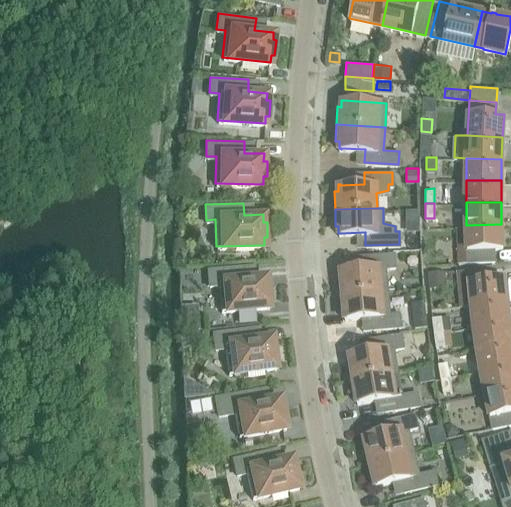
[(502,247),(501,224),(466,225),(467,248),(468,261),(494,259),(494,247),(502,247)]
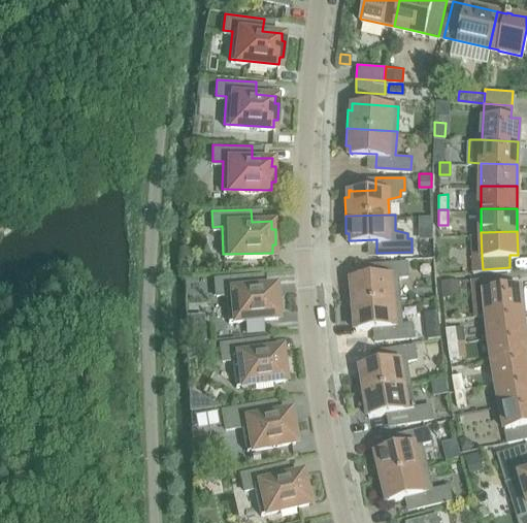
[(348,285),(350,303),(399,298),(397,274),(407,273),(405,260),(376,263),(379,275),(354,278),(351,278),(352,285),(348,285)]
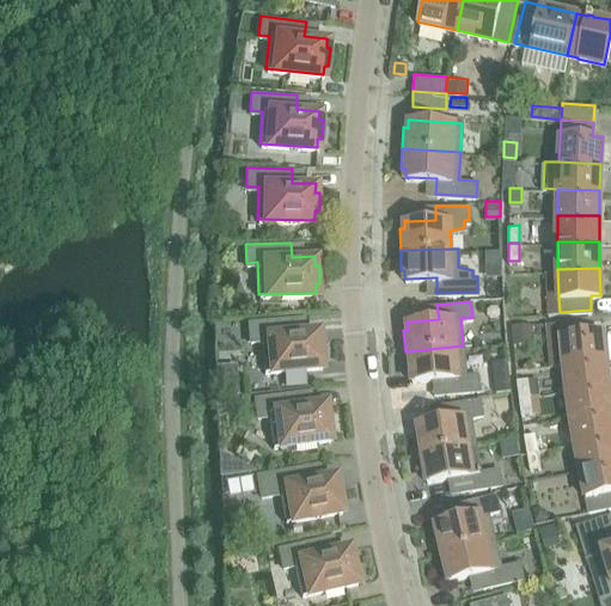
[(294,331),(293,316),(248,320),(250,338),(261,338),(263,369),(321,365),(321,356),(324,356),(323,337),(318,337),(318,329),(294,331)]
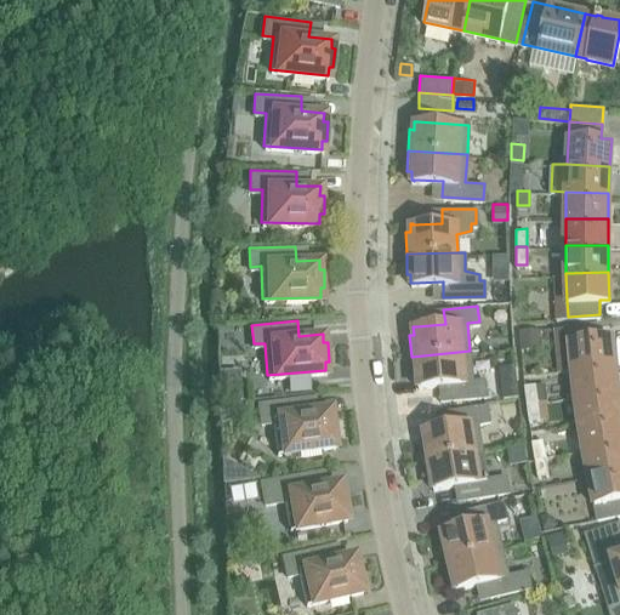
[(573,368),(614,363),(612,335),(602,336),(601,322),(568,324),(573,368)]
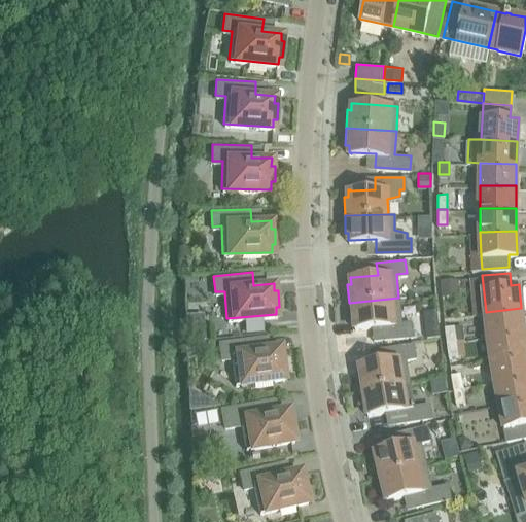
[(454,277),(440,277),(441,296),(455,294),(454,277)]
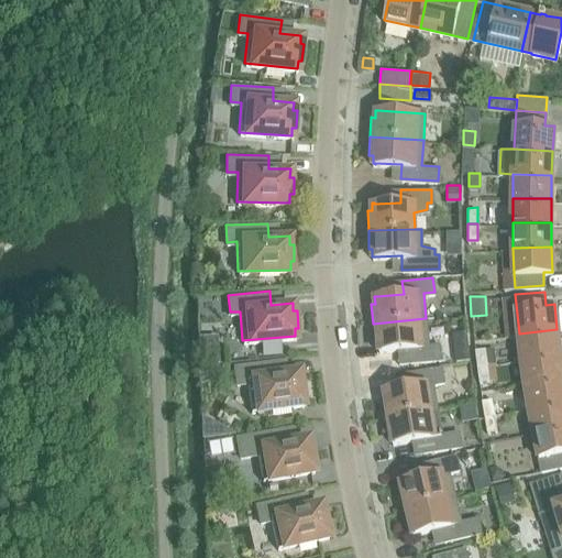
[(428,345),(426,318),(373,324),(374,342),(378,342),(378,350),(382,349),(408,347),(409,360),(440,358),(439,343),(428,345)]
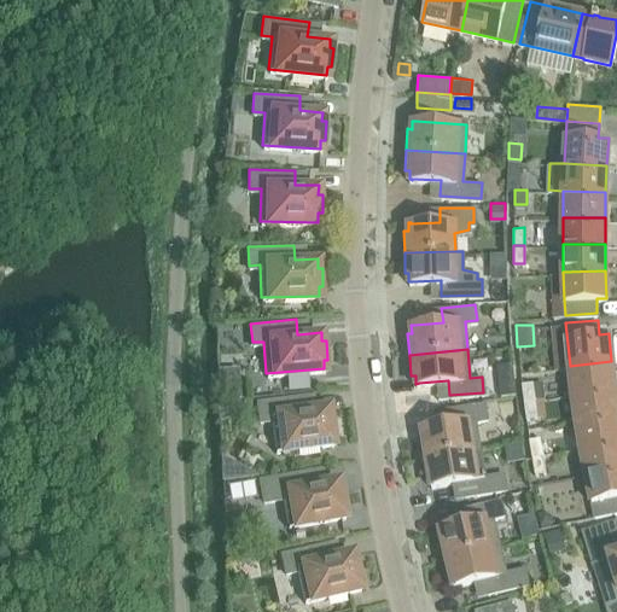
[(615,388),(611,361),(570,366),(572,392),(615,388)]
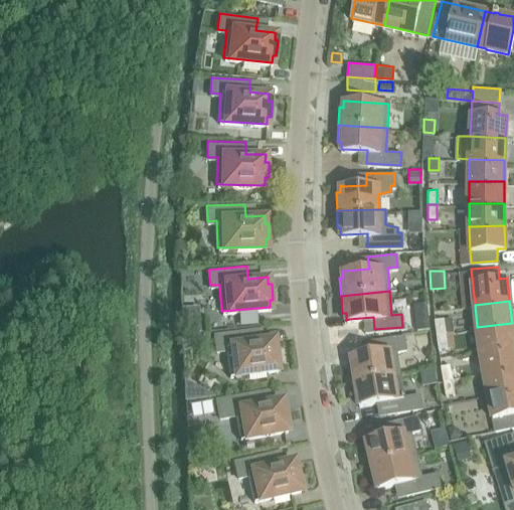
[(427,312),(415,313),(416,329),(430,328),(427,312)]
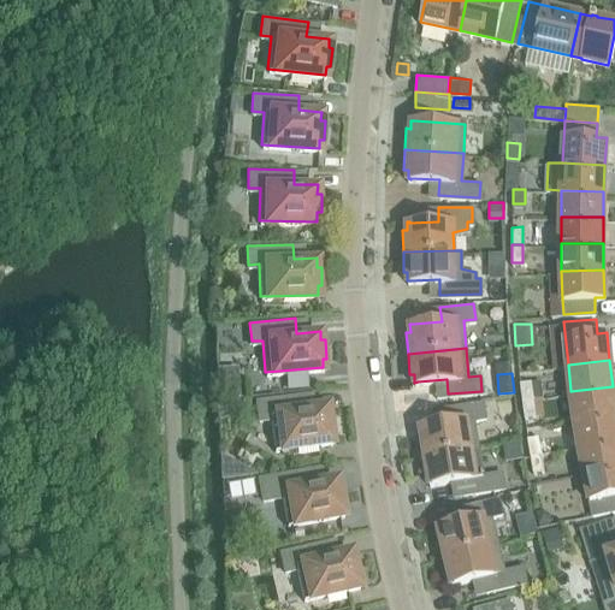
[(522,397),(533,396),(531,378),(520,379),(522,397)]
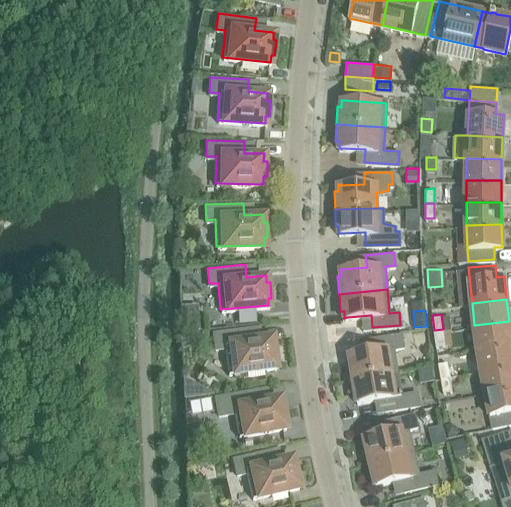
[(474,325),(477,347),(510,342),(510,335),(509,321),(474,325)]
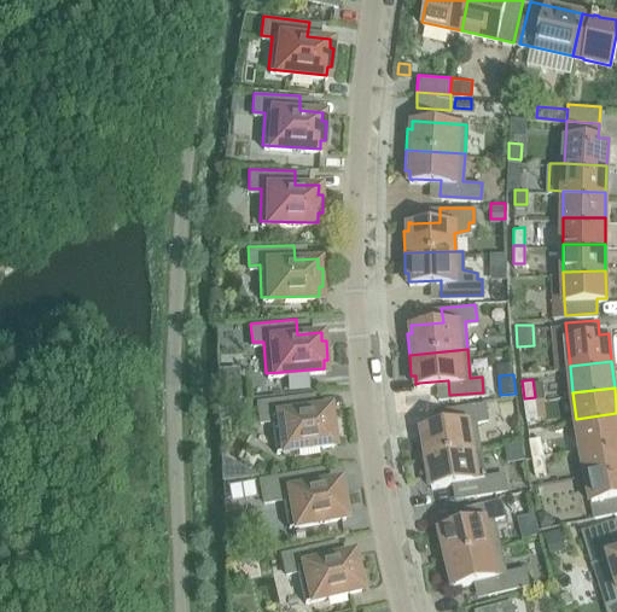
[(304,408),(303,394),(257,400),(260,418),(271,417),(274,449),(332,442),(331,432),(336,432),(333,413),(329,414),(327,406),(304,408)]
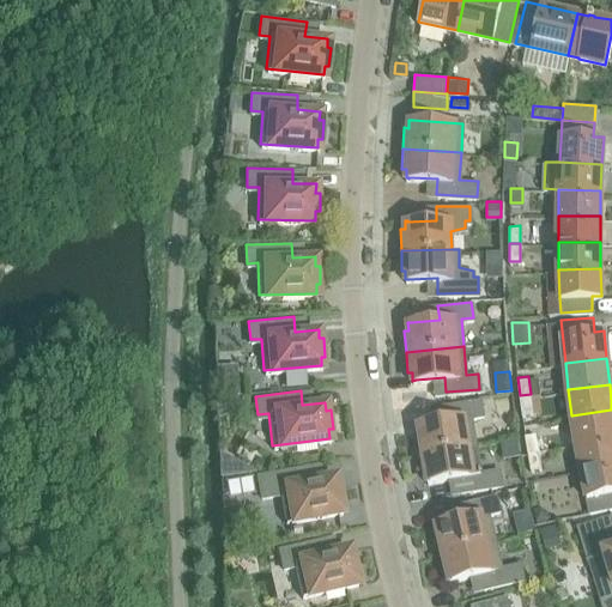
[(531,394),(520,395),(522,412),(533,411),(531,394)]
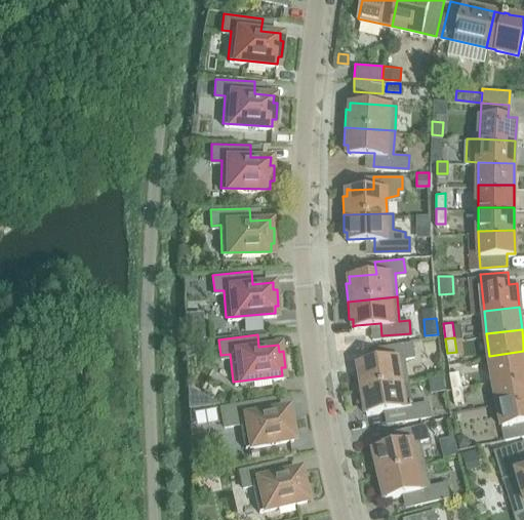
[(356,370),(358,388),(407,380),(403,356),(413,354),(411,342),(383,346),(385,358),(361,362),(360,362),(358,362),(359,369),(356,370)]
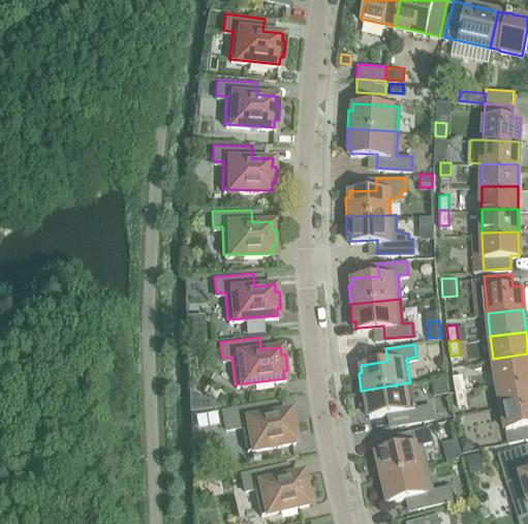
[(527,375),(527,353),(493,359),(497,381),(527,375)]
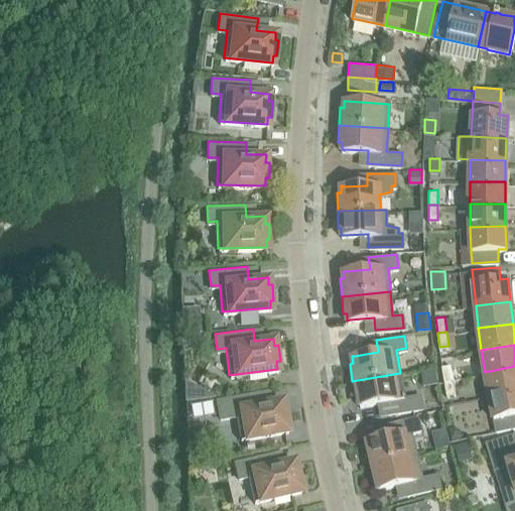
[(444,379),(454,377),(452,363),(441,365),(444,379)]
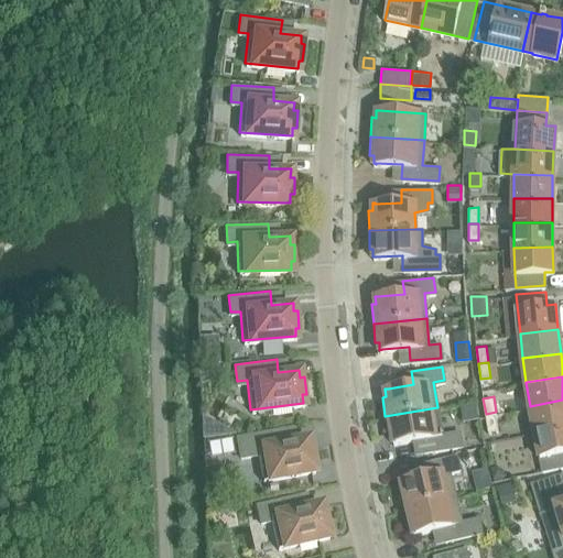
[(562,425),(562,400),(530,406),(534,430),(562,425)]
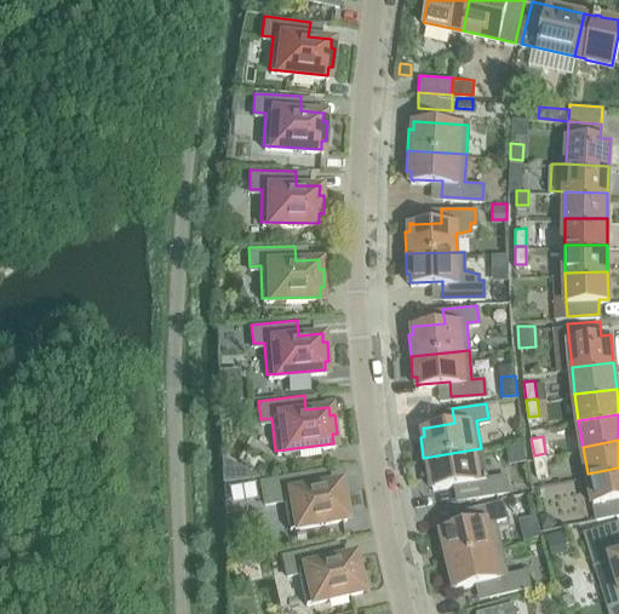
[(486,476),(481,448),(423,458),(427,478),(431,478),(433,486),(435,486),(464,481),(466,495),(506,488),(504,474),(486,476)]
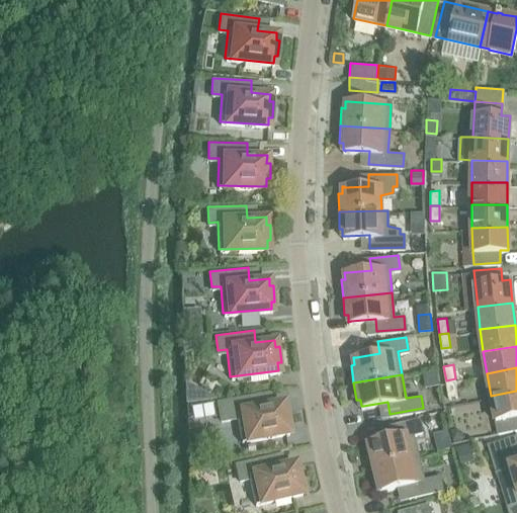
[(455,378),(446,380),(448,395),(458,394),(455,378)]
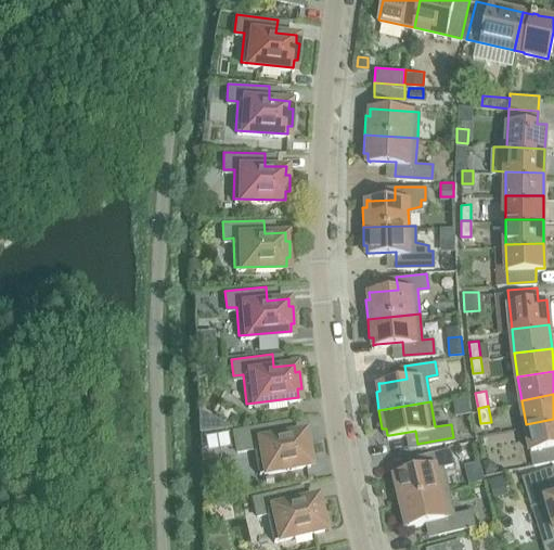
[(231,422),(213,413),(215,425),(231,423),(231,422)]
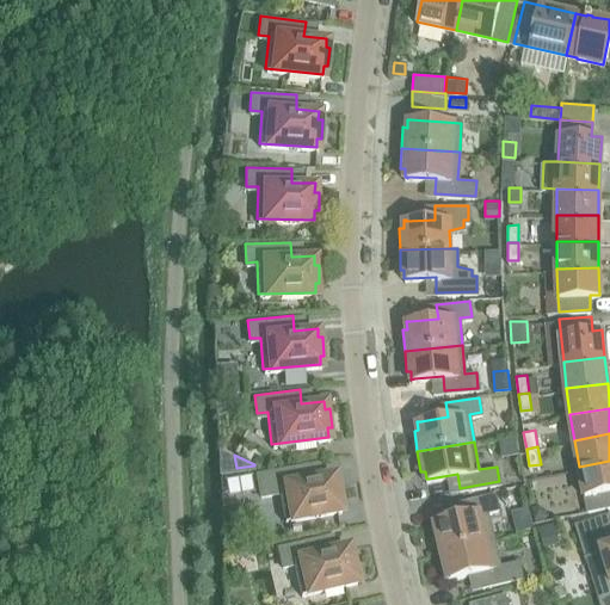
[(609,461),(579,467),(581,481),(587,508),(609,504),(609,461)]
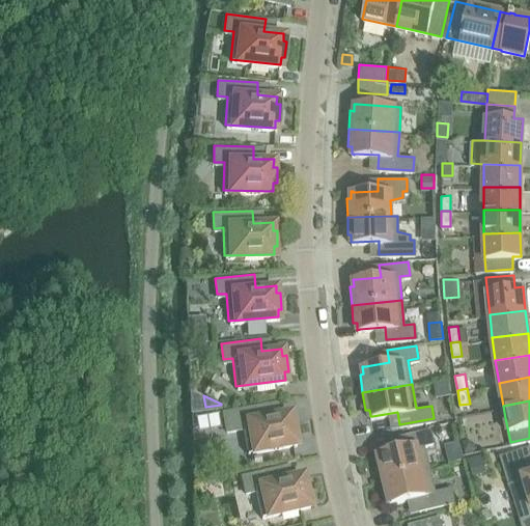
[(271,415),(268,403),(222,411),(226,428),(243,425),(247,451),(296,442),(295,435),(298,434),(295,418),(291,418),(290,411),(271,415)]
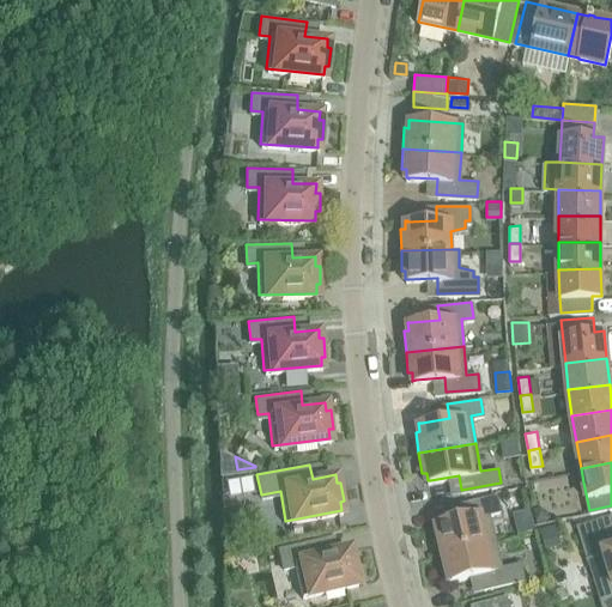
[(434,532),(438,552),(495,539),(488,511),(500,509),(496,493),(464,502),(466,516),(438,522),(436,523),(437,530),(434,532)]
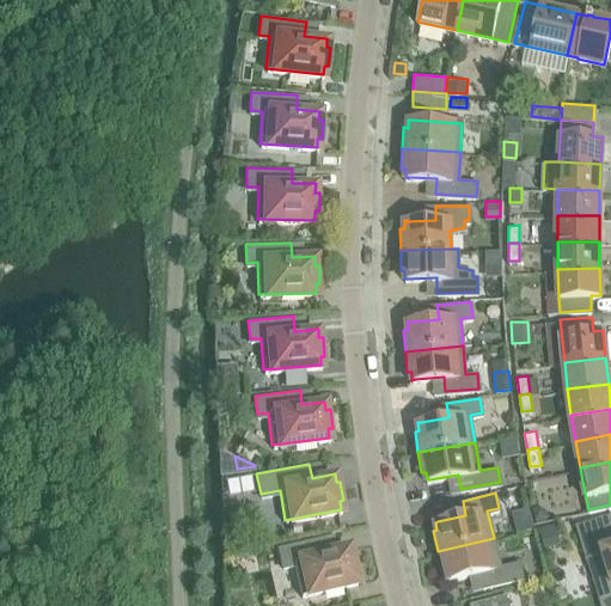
[(539,503),(533,505),(536,516),(547,514),(545,508),(539,503)]
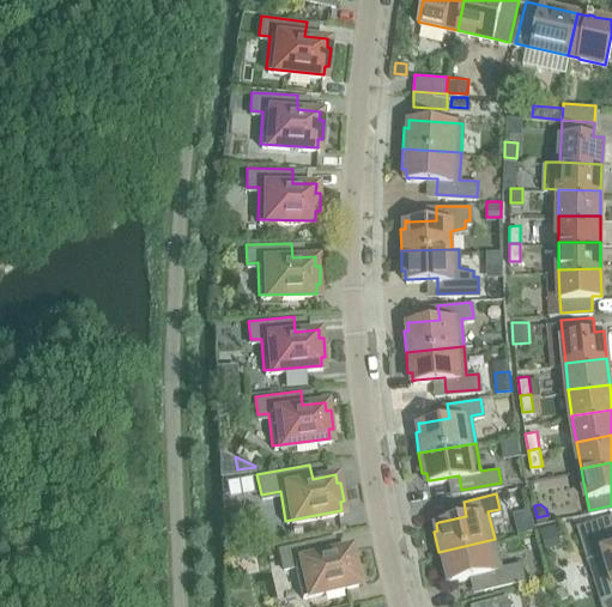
[(586,558),(588,557),(603,606),(611,606),(611,514),(611,513),(576,523),(586,556),(586,557),(586,558)]
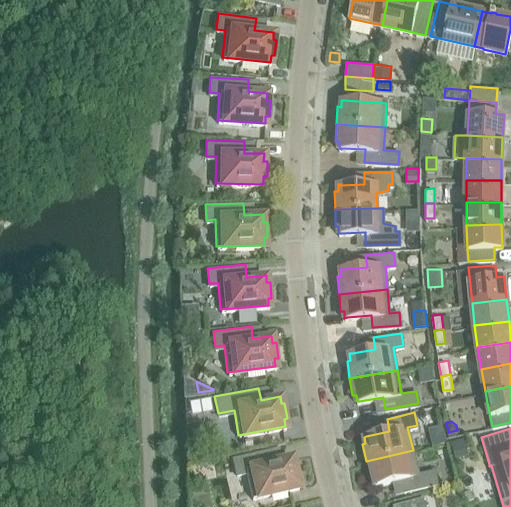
[(464,436),(450,440),(455,456),(468,452),(464,436)]
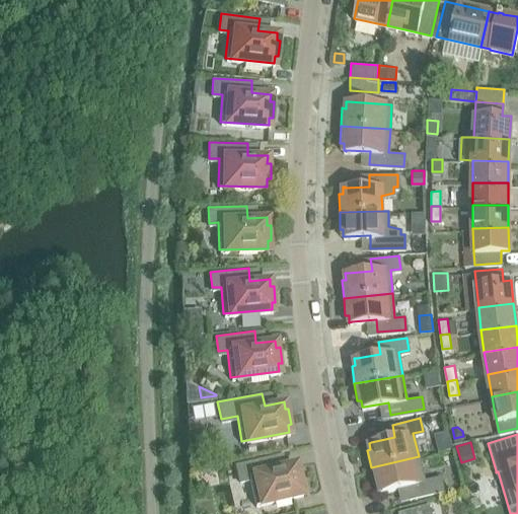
[(276,466),(274,454),(235,463),(239,479),(248,476),(254,503),(302,492),(300,485),(304,484),(300,468),(297,469),(295,462),(276,466)]
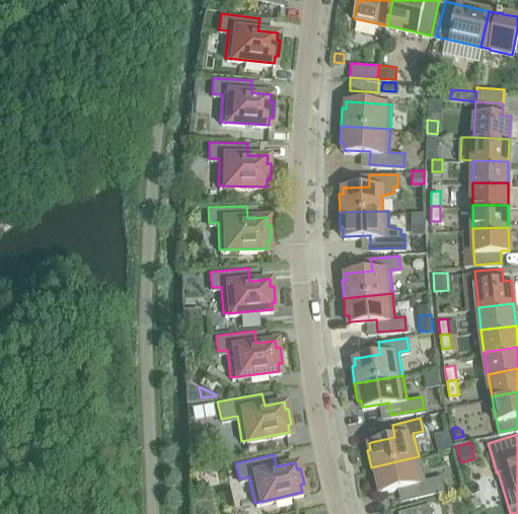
[(424,480),(419,456),(371,467),(375,485),(378,484),(380,491),(382,491),(382,490),(407,485),(409,497),(443,489),(440,475),(424,480)]
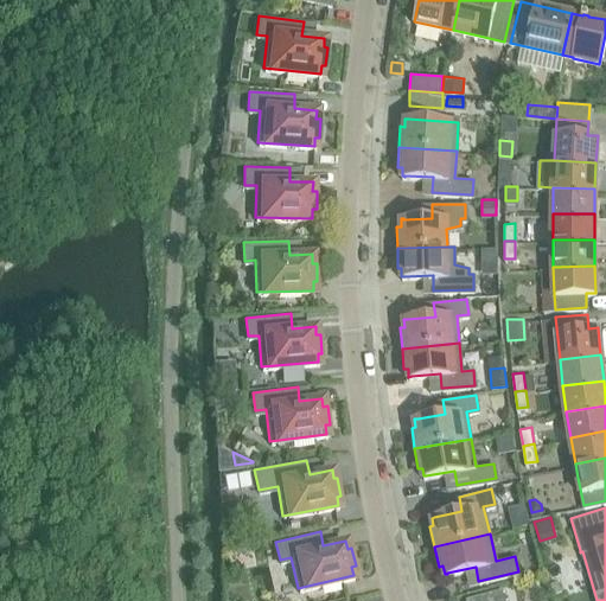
[(505,600),(502,586),(466,596),(467,600),(505,600)]
